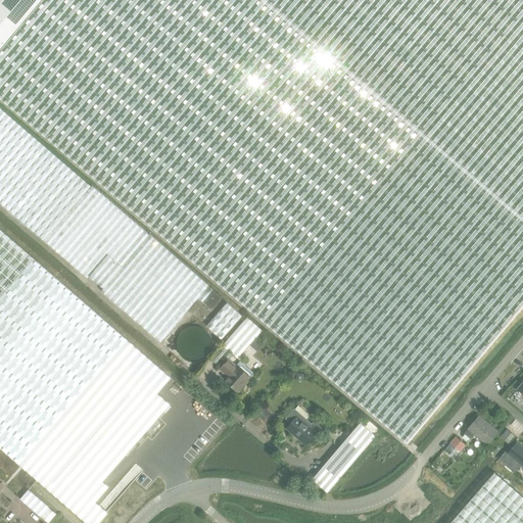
[(0,0),(0,98),(407,443),(522,305),(522,214),(271,0),(0,0)]
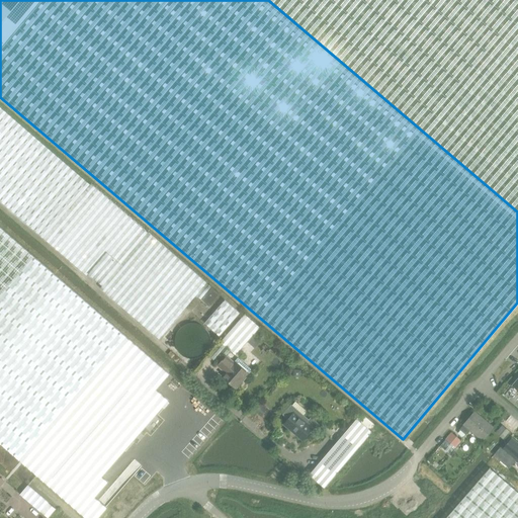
[(517,0),(268,0),(517,211),(517,0)]
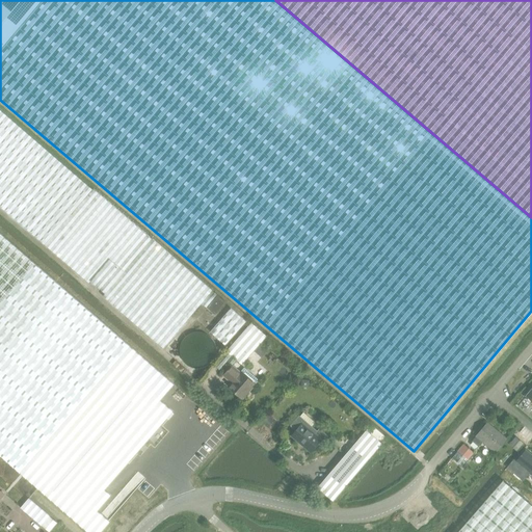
[(214,315),(225,302),(92,190),(0,110),(0,207),(88,284),(90,282),(104,294),(103,296),(163,349),(202,304),(206,309),(207,308),(214,315)]
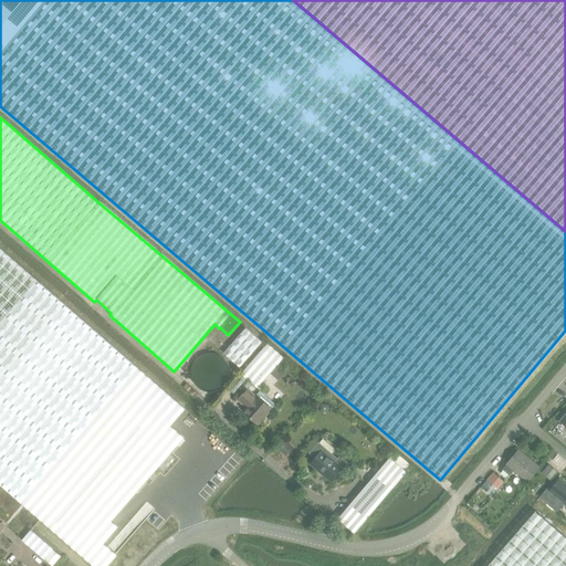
[(0,248),(0,483),(94,565),(107,565),(117,555),(104,543),(118,526),(112,521),(184,438),(170,426),(185,409),(0,248)]
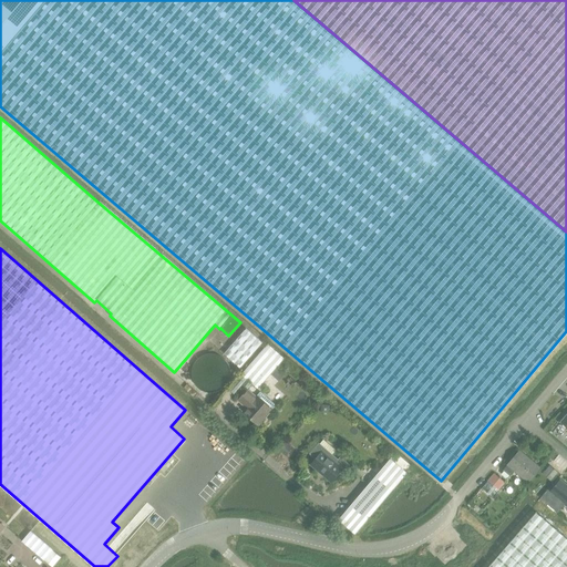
[(263,342),(246,328),(223,354),(239,369),(263,342)]
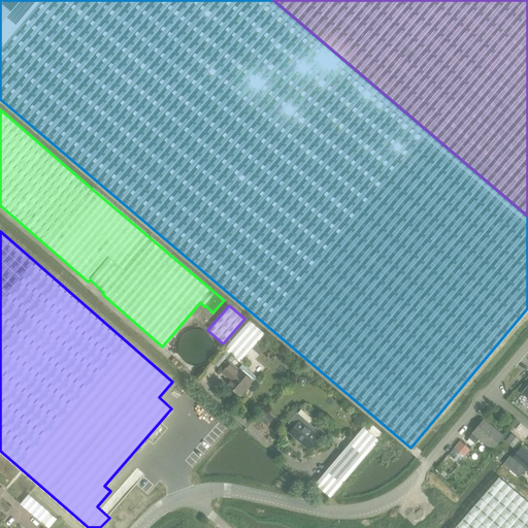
[(250,321),(224,349),(239,362),(265,333),(250,321)]
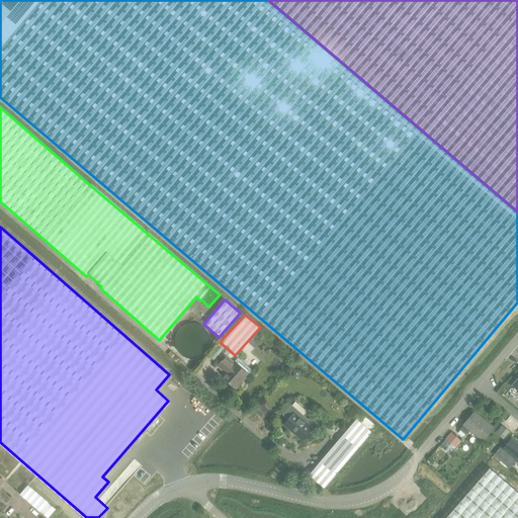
[(207,344),(207,343),(207,340),(206,338),(205,335),(203,333),(201,331),(198,330),(194,328),(192,328),(190,328),(187,329),(184,331),(182,332),(180,334),(179,337),(178,339),(177,342),(177,345),(178,348),(179,351),(181,353),(183,355),(185,357),(188,358),(191,358),(194,358),(197,357),(200,356),(203,354),(205,351),(206,349),(207,346),(207,344)]
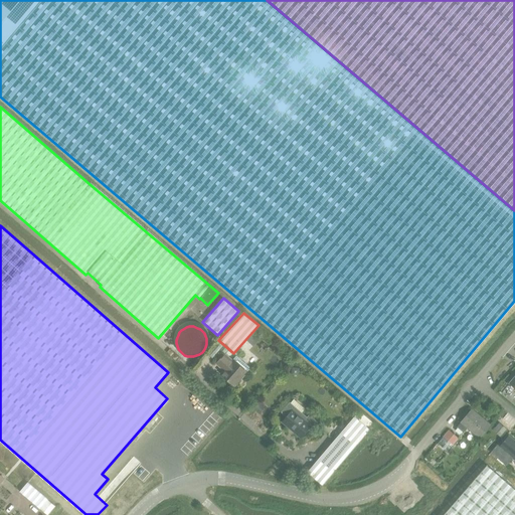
[(236,355),(232,360),(224,353),(215,363),(222,370),(219,374),(234,387),(236,385),(238,384),(240,381),(241,380),(249,371),(249,367),(236,355)]
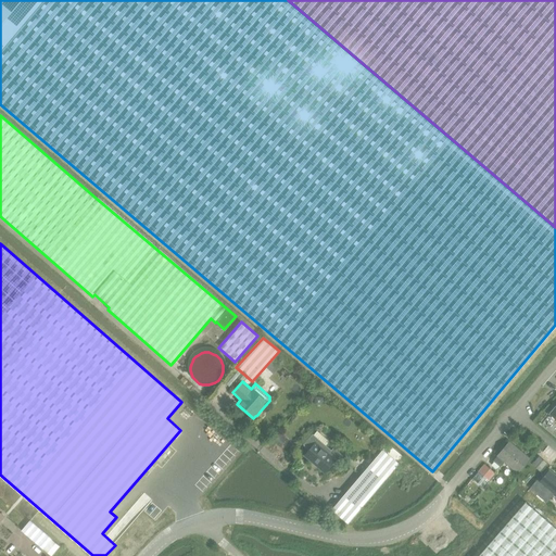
[(279,431),(272,440),(279,445),(286,437),(279,431)]
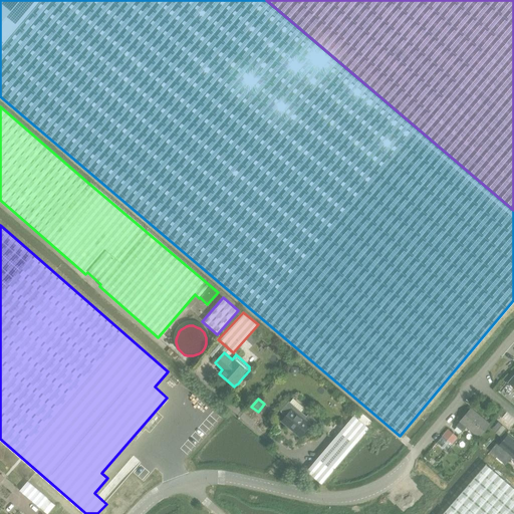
[(300,438),(308,429),(312,432),(319,424),(308,414),(305,417),(301,412),(304,409),(293,399),(290,403),(289,402),(280,412),(286,417),(282,422),(300,438)]
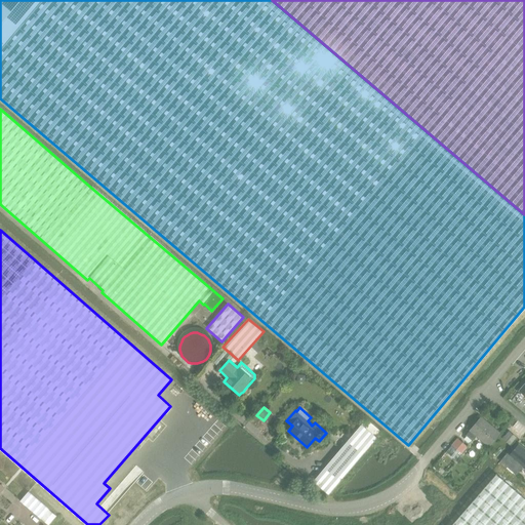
[(481,418),(471,431),(466,436),(472,441),(476,436),(487,446),(498,434),(481,418)]
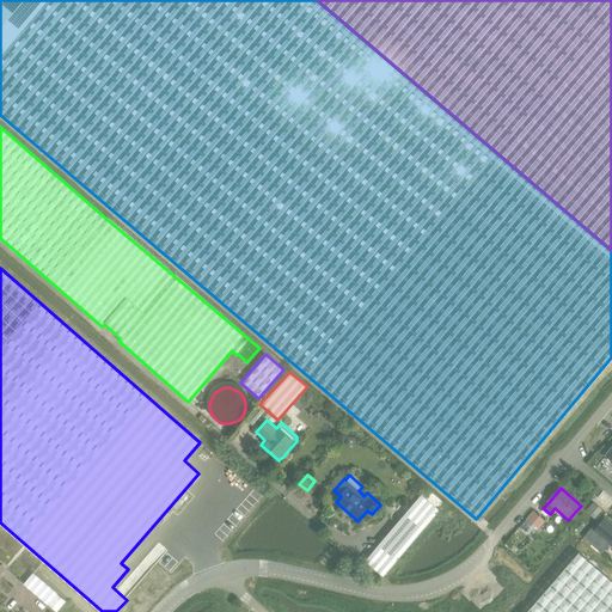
[(423,496),(410,512),(398,502),(391,509),(403,519),(366,563),(383,576),(439,510),(423,496)]
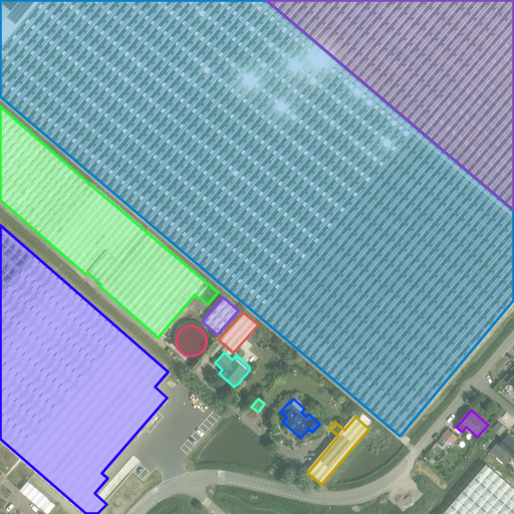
[(499,437),(506,429),(497,422),(490,430),(499,437)]
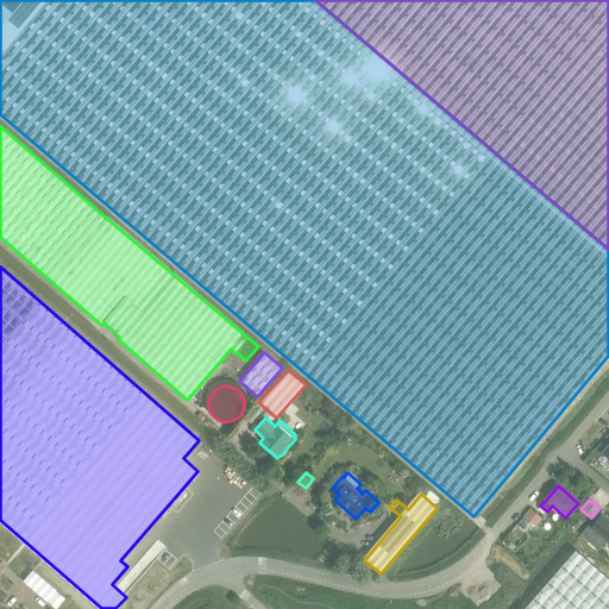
[(534,527),(542,519),(529,508),(522,518),(523,518),(534,527)]
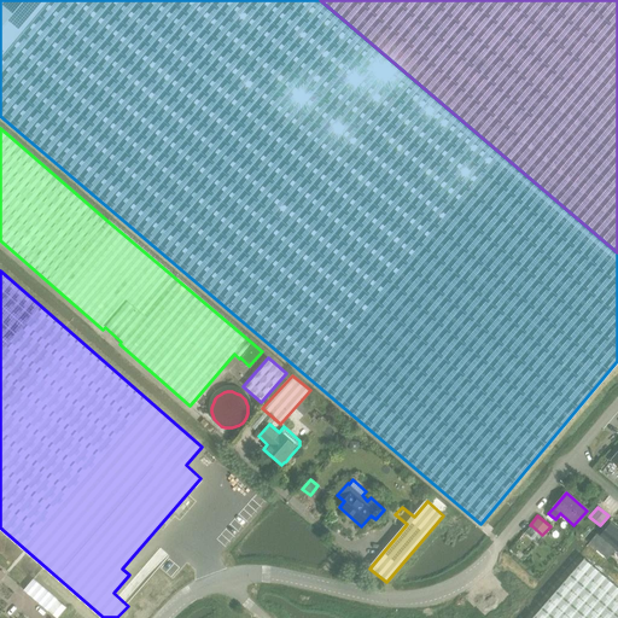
[(598,532),(588,542),(607,559),(614,552),(616,551),(617,552),(617,530),(611,524),(600,536),(598,532)]
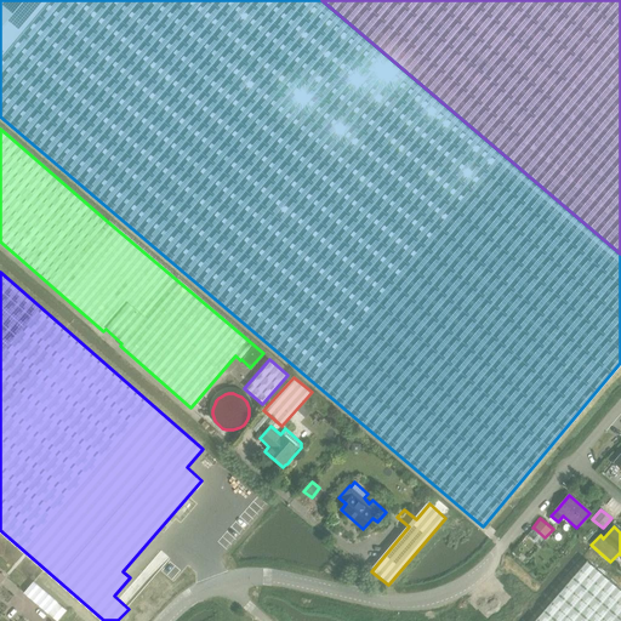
[(528,534),(528,535),(539,545),(545,537),(534,528),(528,534)]
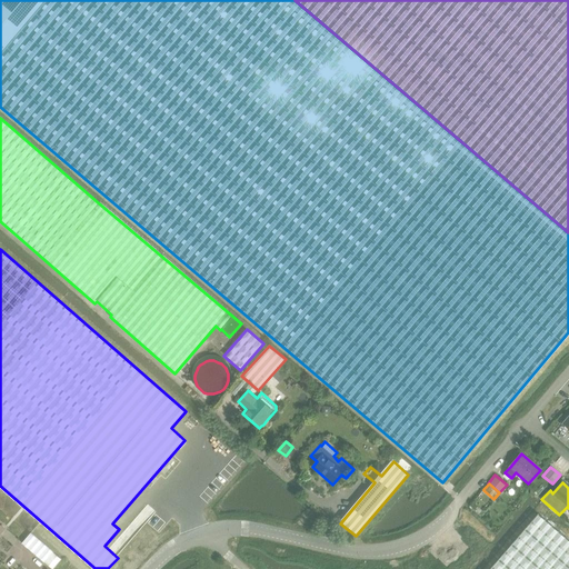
[(31,532),(21,543),(52,568),(61,559),(31,532)]
